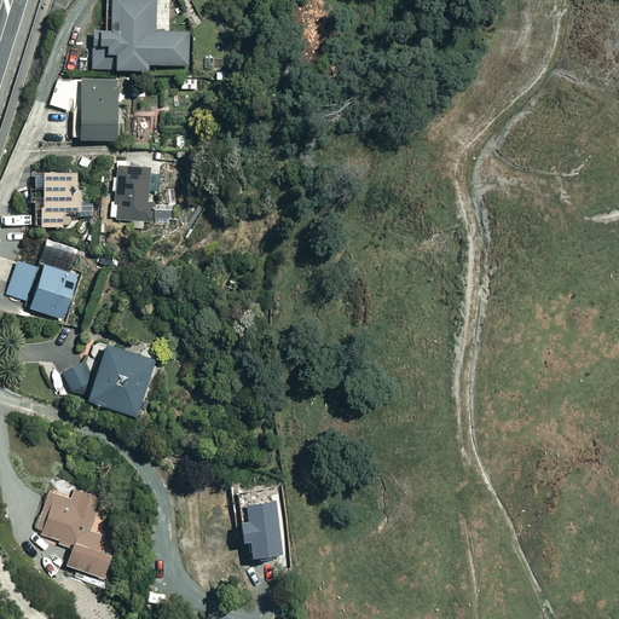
[(152,0),(104,0),(105,32),(91,32),(91,69),(145,69),(145,64),(189,65),(189,32),(152,32),(152,0)]
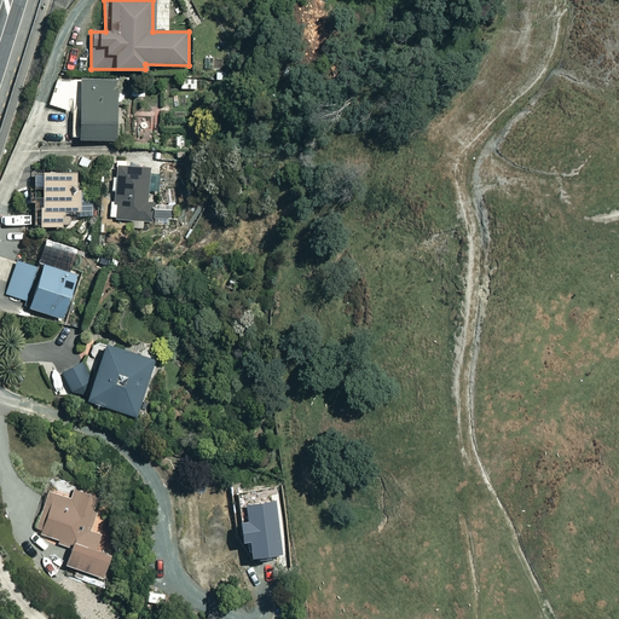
[(119,80),(74,77),(70,143),(115,145),(117,102),(128,102),(128,98),(139,98),(140,77),(119,76),(119,80)]
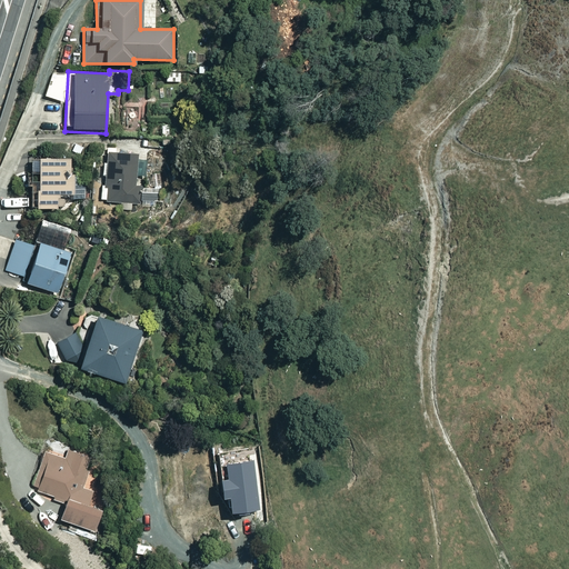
[(65,82),(49,77),(43,96),(58,101),(65,82)]
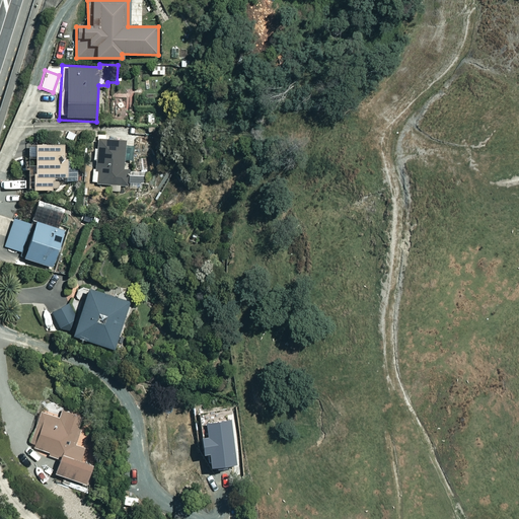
[(109,192),(120,193),(120,184),(128,186),(130,141),(88,139),(87,163),(92,163),(91,183),(109,184),(109,192)]
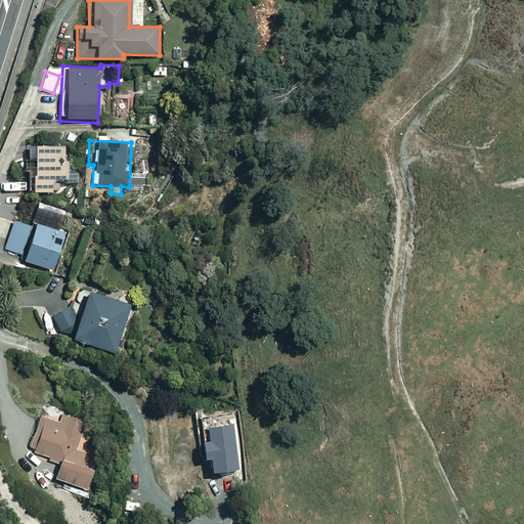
[(68,145),(28,146),(28,159),(34,159),(34,174),(31,174),(32,191),(73,190),(73,183),(78,183),(77,172),(69,172),(68,145)]
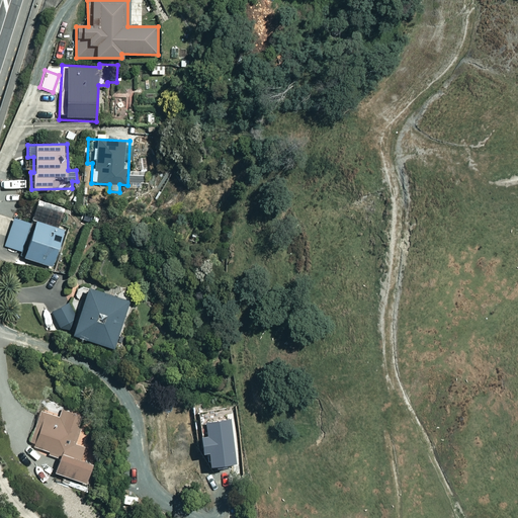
[(64,230),(33,220),(32,224),(14,218),(4,247),(21,253),(20,256),(52,267),(64,230)]
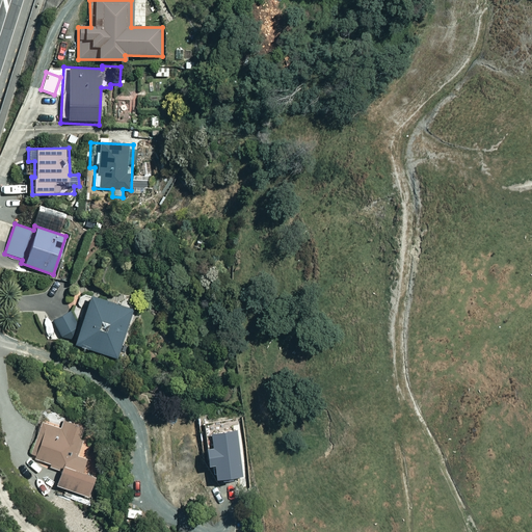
[(132,310),(87,295),(72,343),(116,357),(132,310)]
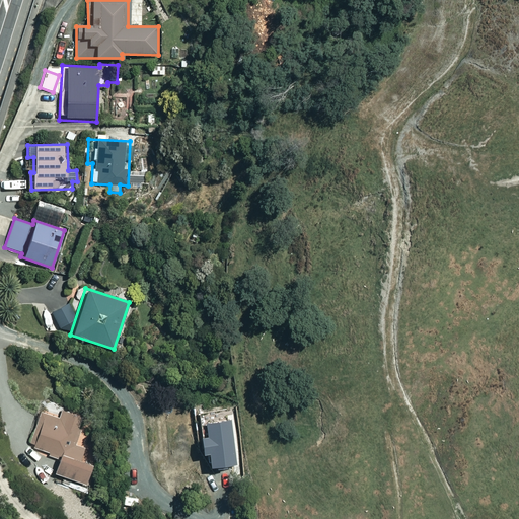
[(74,319),(66,303),(50,312),(58,328),(74,319)]
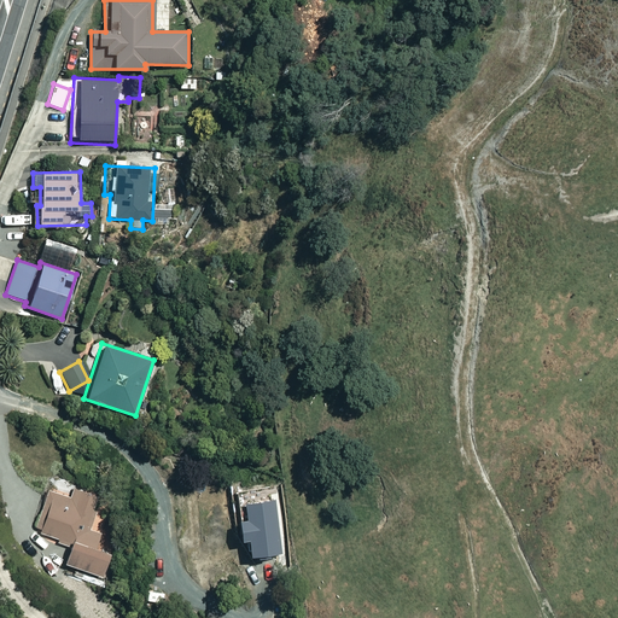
[(69,499),(47,491),(35,531),(70,543),(63,564),(101,576),(110,553),(95,548),(100,534),(88,530),(94,511),(88,508),(92,496),(73,489),(69,499)]
